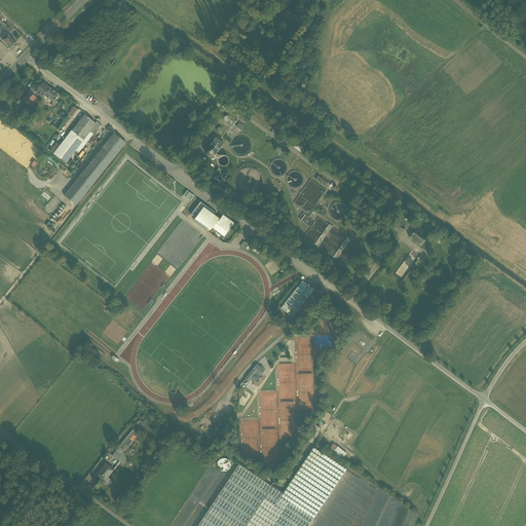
[(0,24),(2,26),(0,27),(0,40),(0,41),(1,39),(7,34),(7,35),(11,31),(7,27),(0,20),(0,24)]
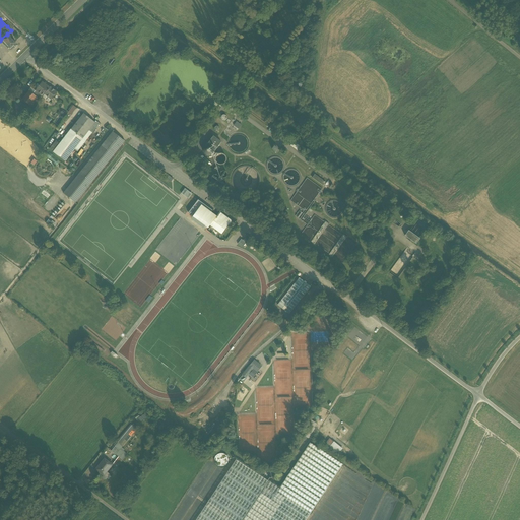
[(7,35),(7,34),(1,39),(11,49),(14,46),(15,47),(16,45),(15,44),(16,44),(7,35)]
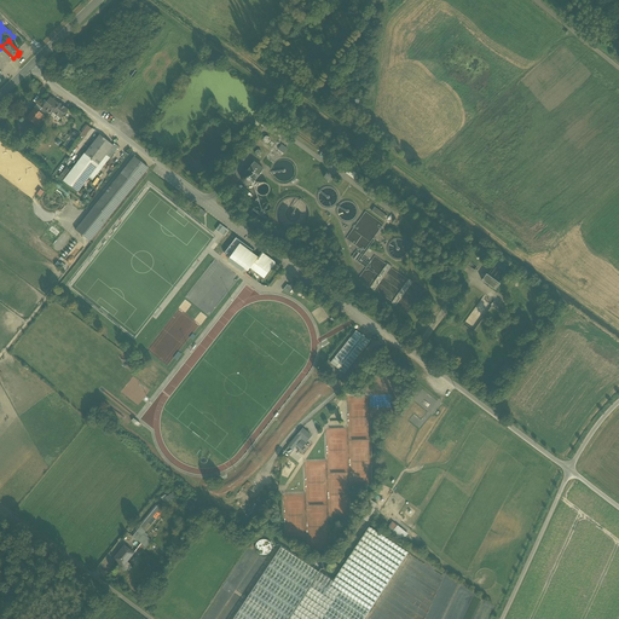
[(59,105),(50,98),(48,99),(47,98),(45,100),(44,100),(41,105),(44,106),(42,108),(41,110),(46,113),(47,111),(52,115),(51,116),(53,119),(55,120),(58,121),(61,119),(67,110),(59,104),(59,105)]
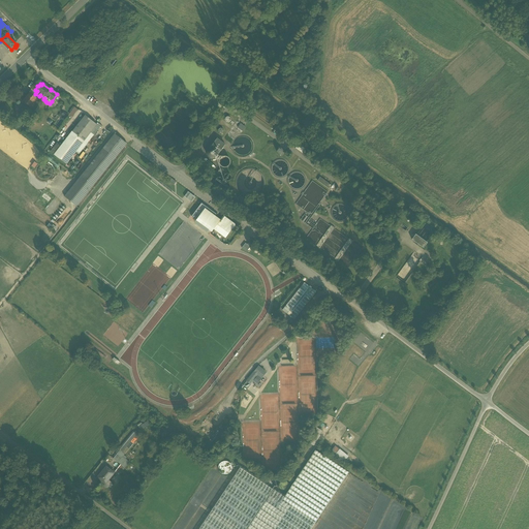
[(33,96),(30,93),(23,101),(31,107),(37,99),(39,96),(35,94),(33,96)]
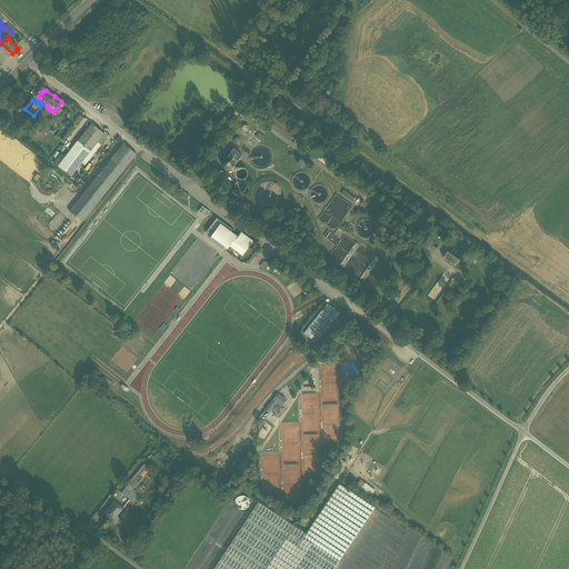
[(80,115),(75,122),(78,125),(85,118),(80,115)]
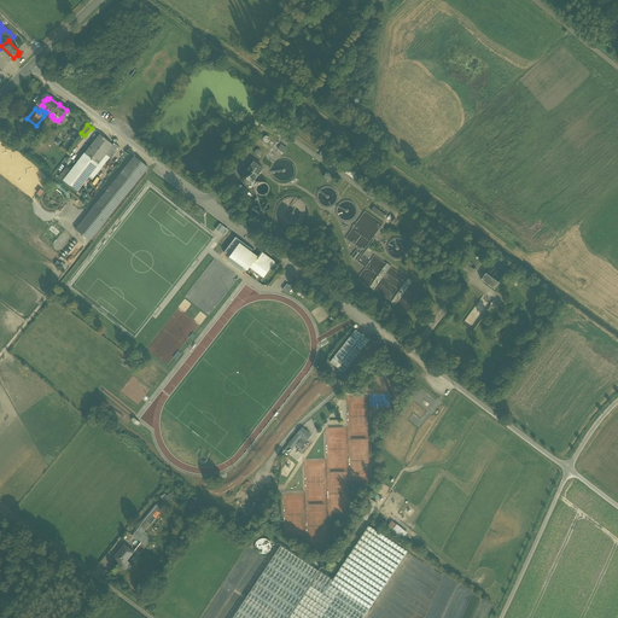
[(99,134),(85,155),(98,165),(99,165),(104,159),(106,155),(114,146),(114,145),(99,134)]
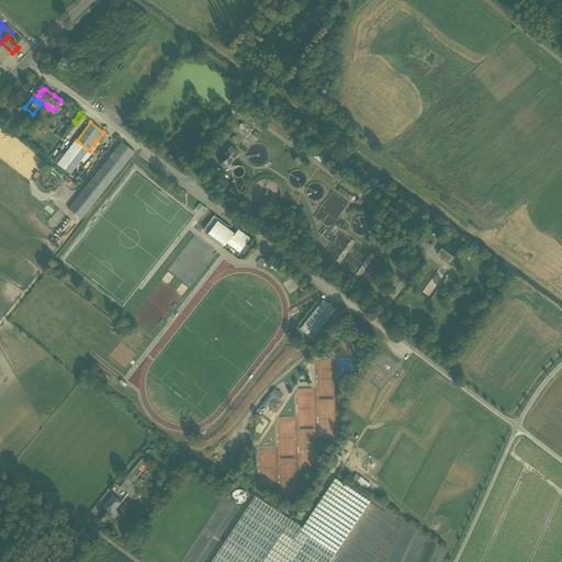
[(103,133),(97,141),(100,144),(108,133),(104,131),(103,132),(103,133)]
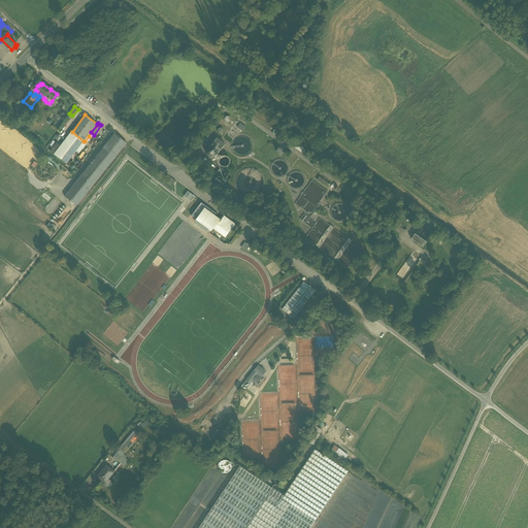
[(84,141),(72,132),(55,155),(66,164),(74,153),(84,142),(84,141)]
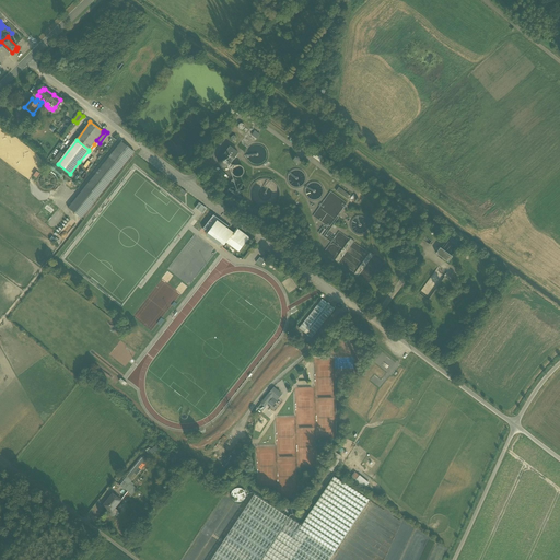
[(135,152),(121,142),(109,158),(121,167),(135,152)]
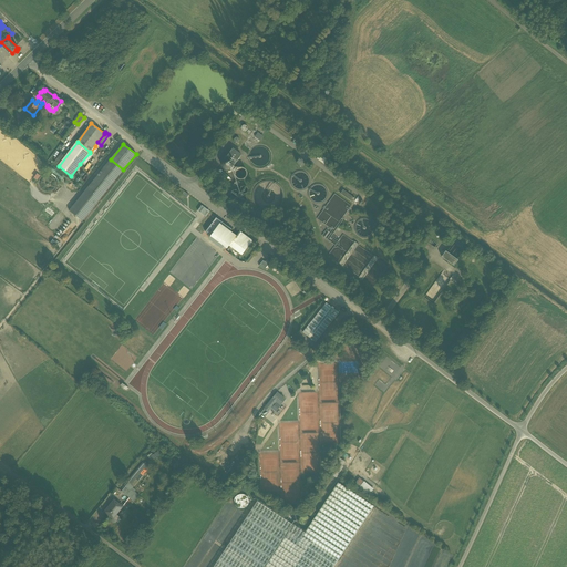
[(241,155),(233,150),(226,160),(228,158),(232,160),(233,161),(235,163),(235,166),(241,155)]
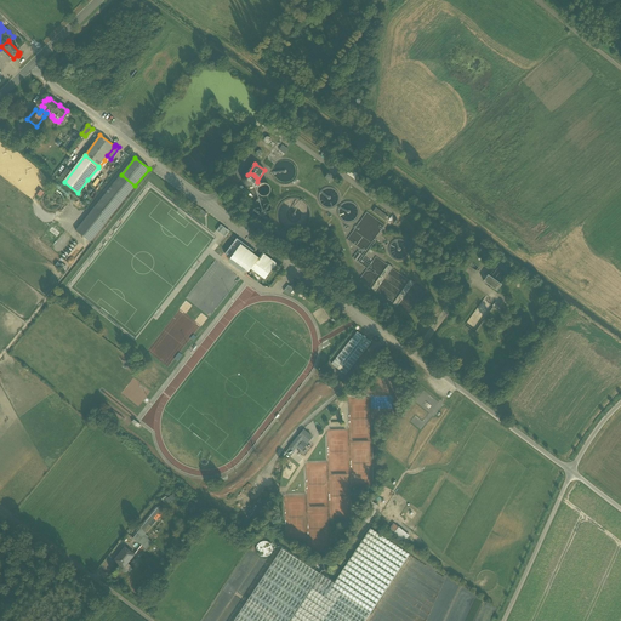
[(60,178),(63,181),(70,170),(67,167),(60,178)]
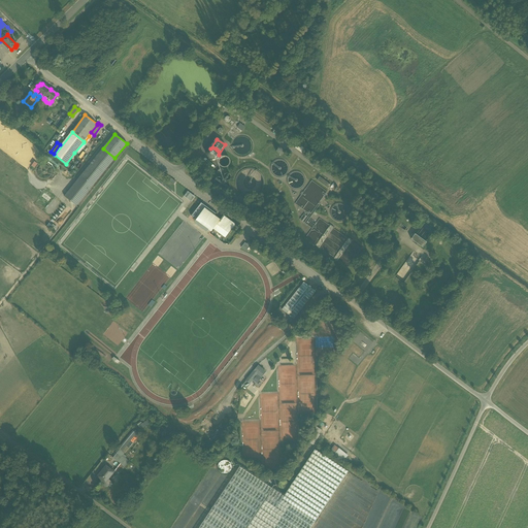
[(74,153),(77,156),(87,144),(84,142),(74,153)]
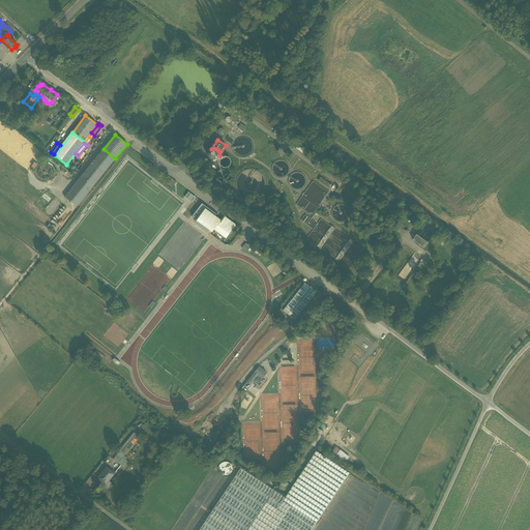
[(306,150),(299,145),(296,149),(303,154),(306,150)]
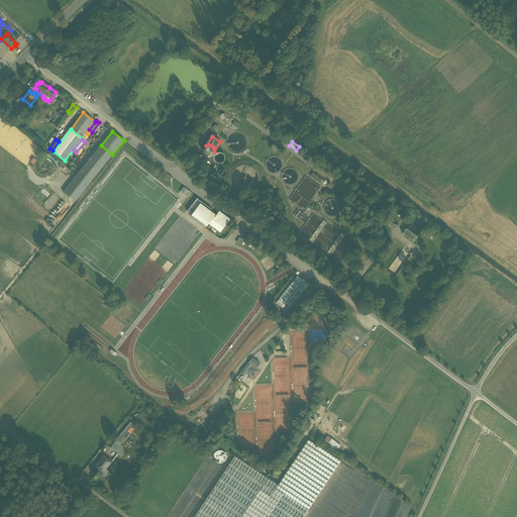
[(101,145),(79,173),(90,183),(112,154),(101,145)]
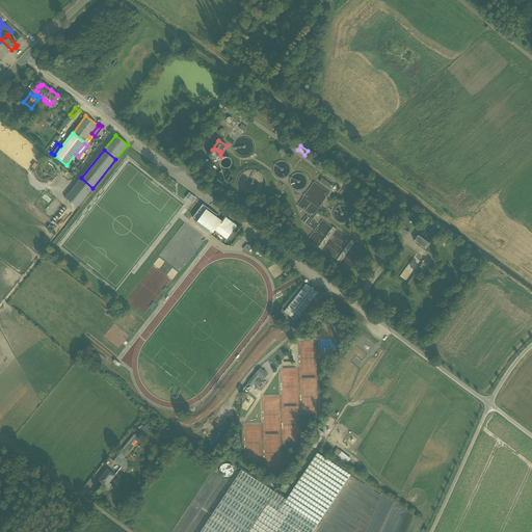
[(215,150),(214,150),(211,150),(209,152),(208,154),(207,157),(208,159),(210,161),(212,162),(215,162),(217,160),(219,159),(220,156),(219,154),(218,152),(217,150),(215,150)]
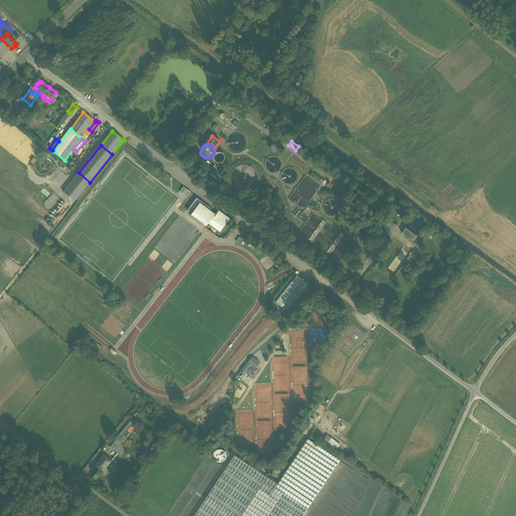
[(73,149),(65,160),(68,162),(76,152),(73,149)]
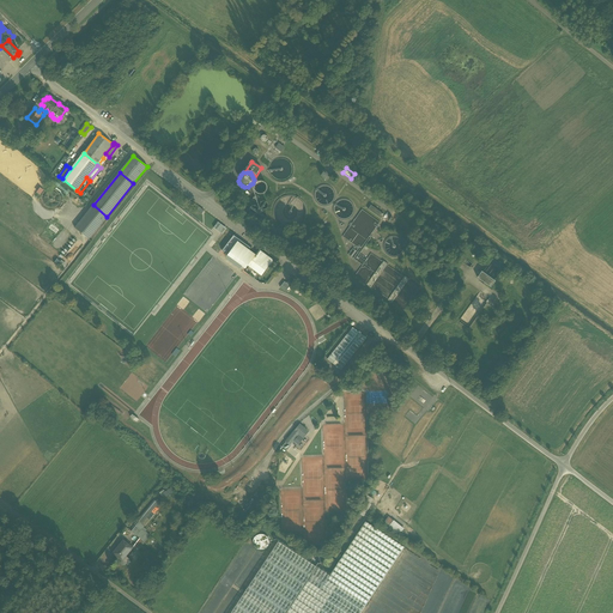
[(107,217),(93,205),(74,229),(89,240),(107,217)]
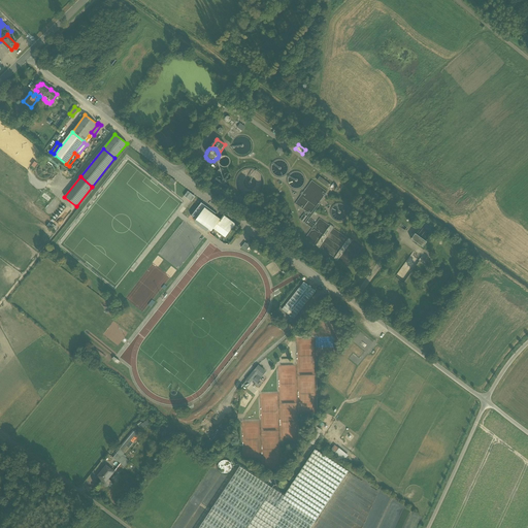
[(330,186),(320,177),(317,180),(328,189),(330,186)]
